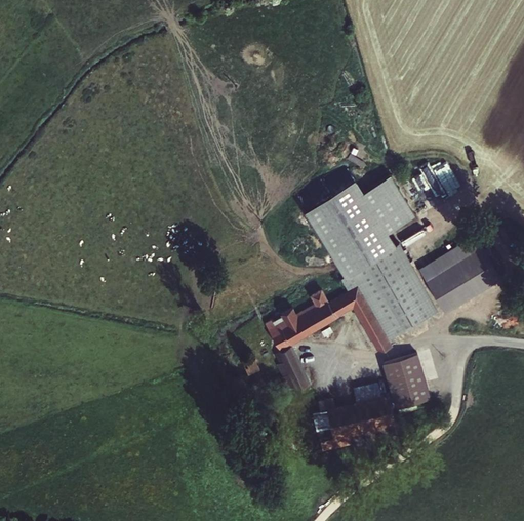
[(464,192),(446,159),(418,174),(436,206),(464,192)]
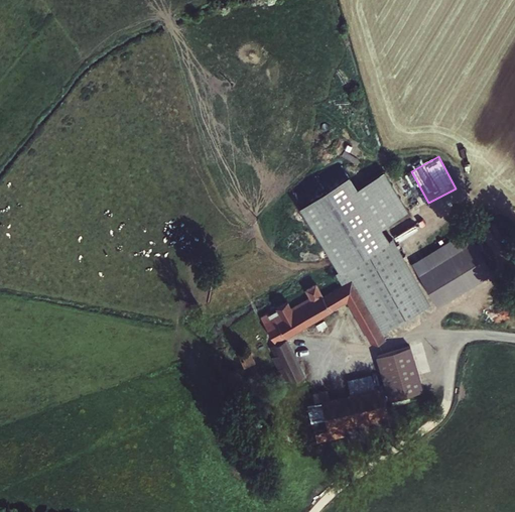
[(345,271),(387,243),(379,230),(406,213),(383,172),(356,190),(348,177),(298,208),(338,274),(345,271)]
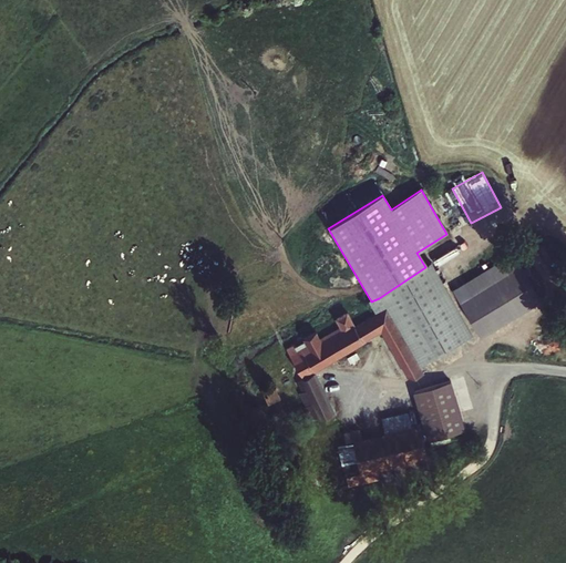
[(541,304),(514,257),(453,293),(480,340),(541,304)]
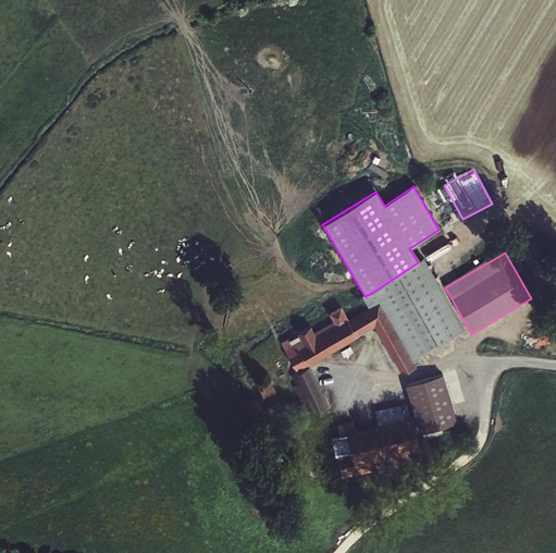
[(418,262),(372,293),(379,305),(347,323),(340,309),(329,317),(333,324),(313,335),(310,329),(297,336),(298,338),(289,343),(288,342),(281,346),(296,372),(374,328),(399,373),(406,373),(415,369),(410,360),(461,331),(420,260),(418,262)]
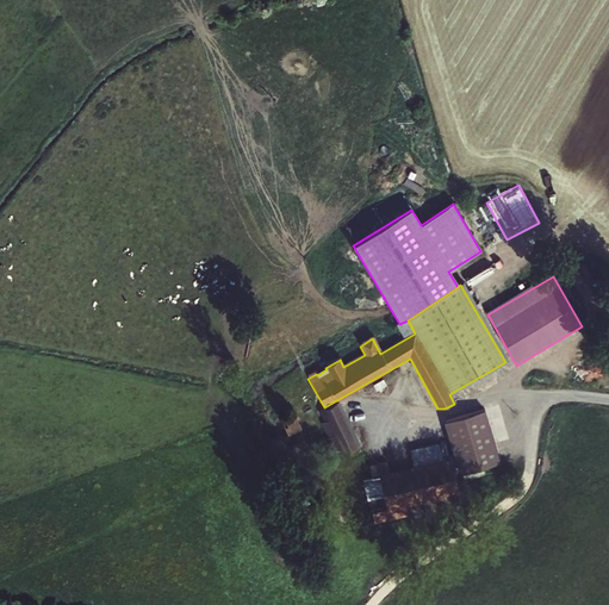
[(362,457),(337,405),(318,415),(323,425),(321,425),(328,440),(325,441),(331,451),(335,494),(350,494),(347,462),(362,457)]
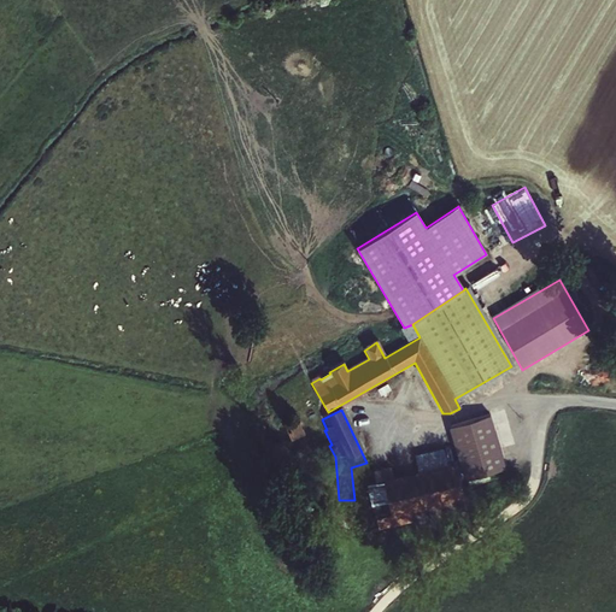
[(469,424),(486,477),(504,471),(486,419),(469,424)]
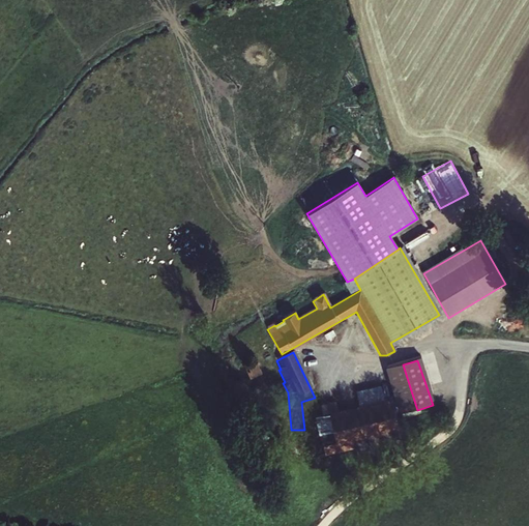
[(388,369),(404,415),(412,412),(417,410),(403,364),(402,362),(388,369)]
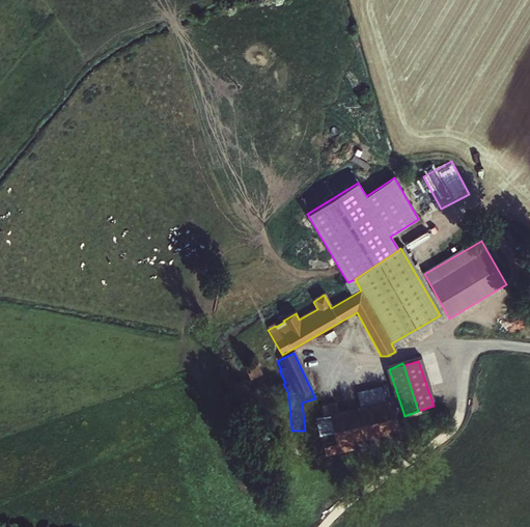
[(251,382),(261,376),(257,366),(246,371),(251,382)]
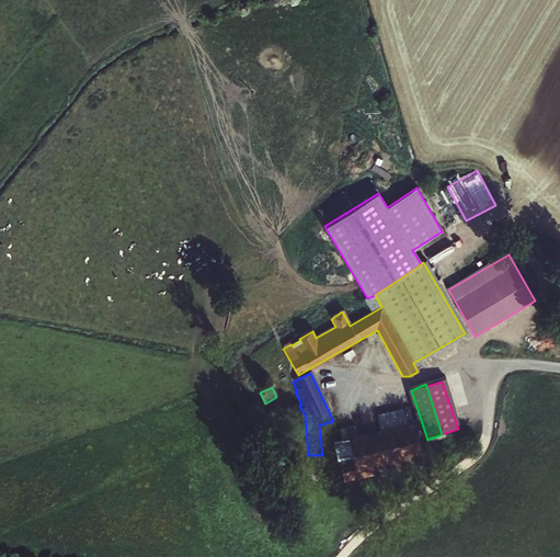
[(377,417),(380,433),(407,427),(402,410),(377,417)]
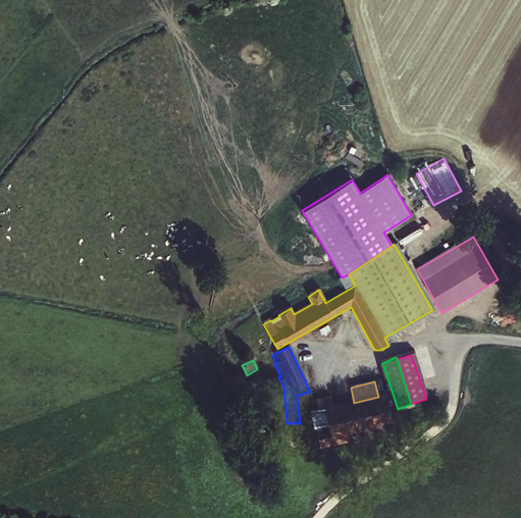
[(349,435),(393,425),(393,423),(389,409),(385,395),(378,397),(354,403),(332,408),(330,398),(317,401),(319,411),(311,413),(320,451),(350,444),(349,435)]
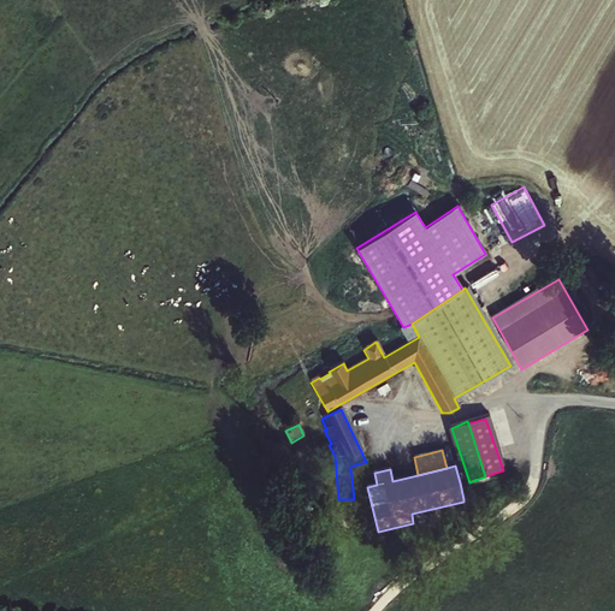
[(412,514),(413,523),(415,531),(426,528),(426,529),(469,518),(463,502),(412,514)]
